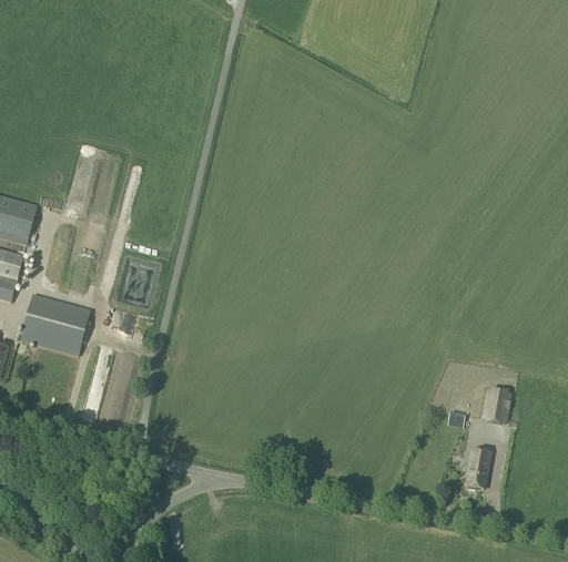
[(0,235),(27,243),(38,203),(0,193),(0,235)]
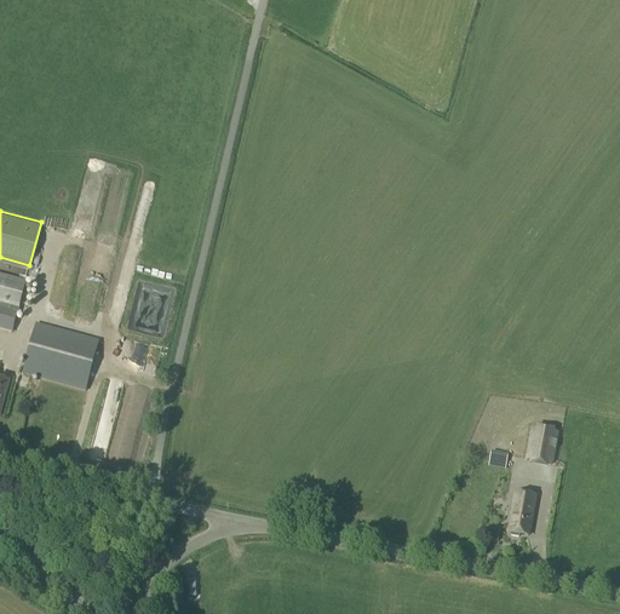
[(190,276),(191,264),(183,264),(182,275),(190,276)]
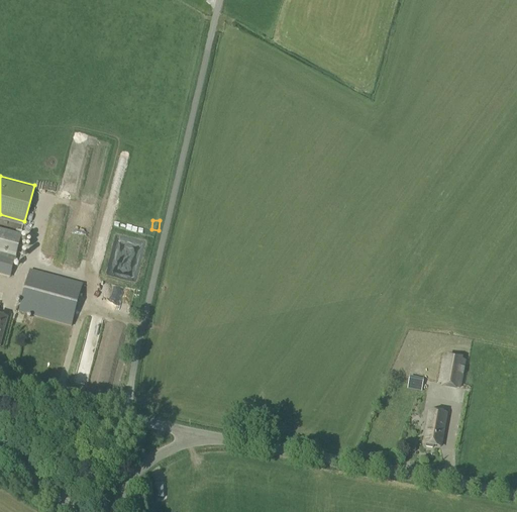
[(20,231),(0,225),(0,270),(9,273),(14,256),(20,231)]
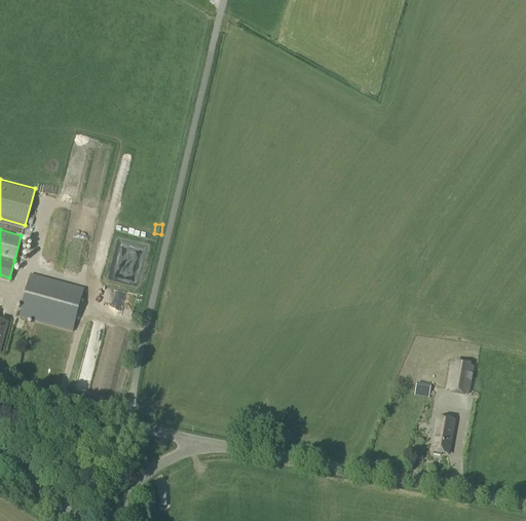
[(72,327),(83,285),(30,270),(19,312),(72,327)]
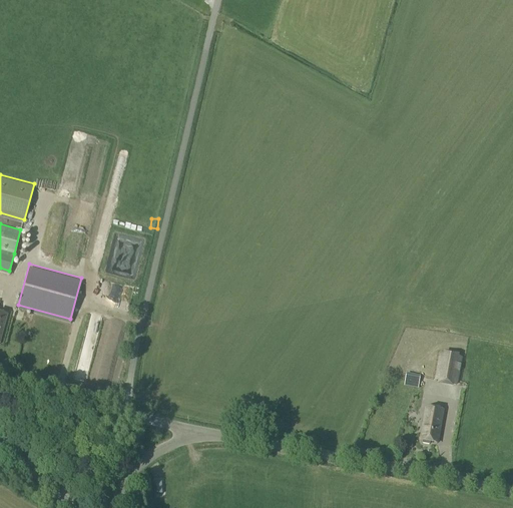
[(98,283),(103,294),(114,290),(109,279),(98,283)]
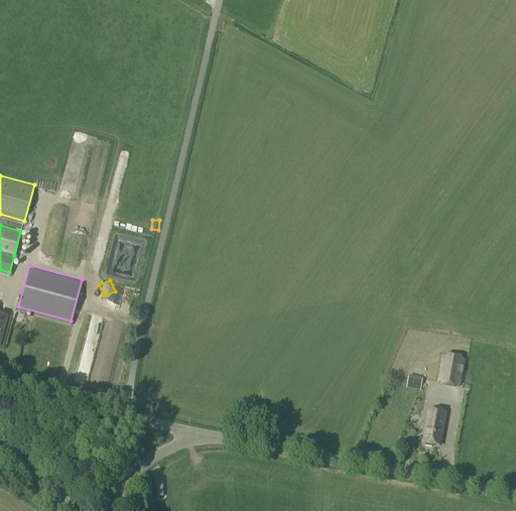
[(117,281),(115,290),(124,292),(126,283),(117,281)]
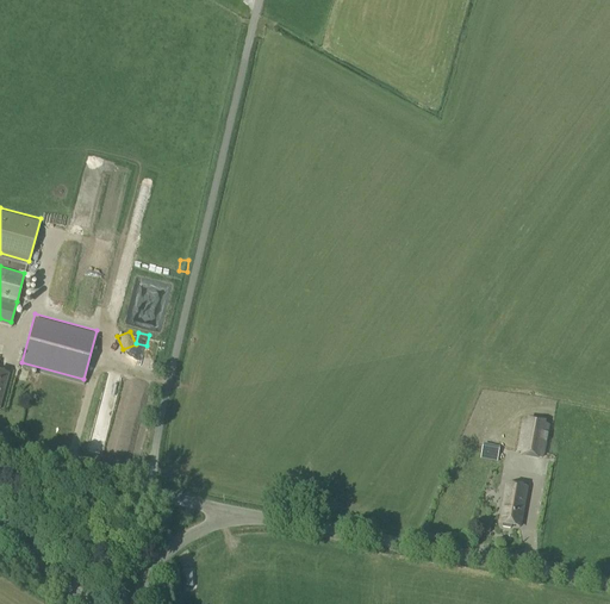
[(545,454),(551,421),(522,416),(516,449),(545,454)]
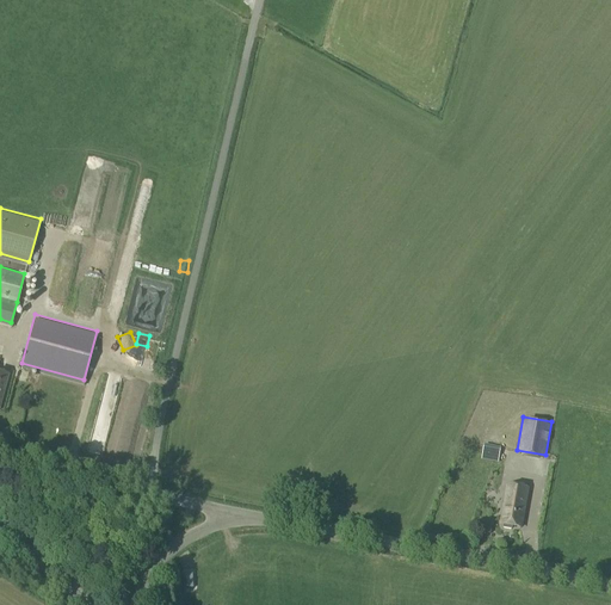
[(487,454),(503,456),(505,445),(488,442),(487,454)]
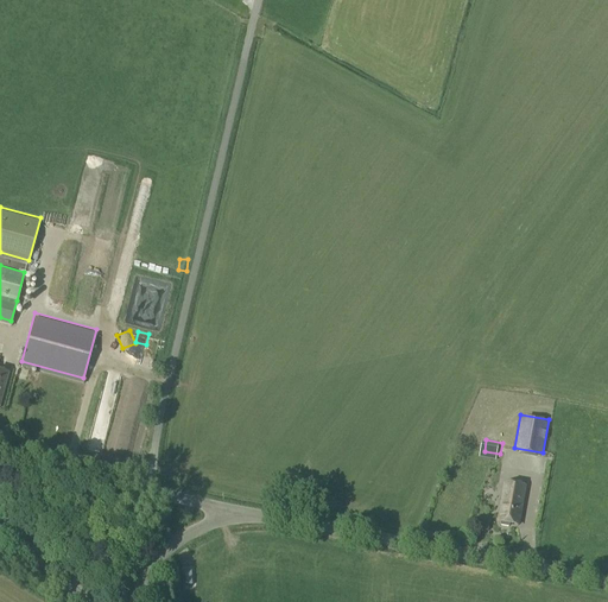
[(525,482),(505,479),(501,499),(504,499),(500,518),(501,518),(500,520),(508,521),(508,519),(518,520),(519,509),(518,509),(519,502),(521,502),(525,482)]
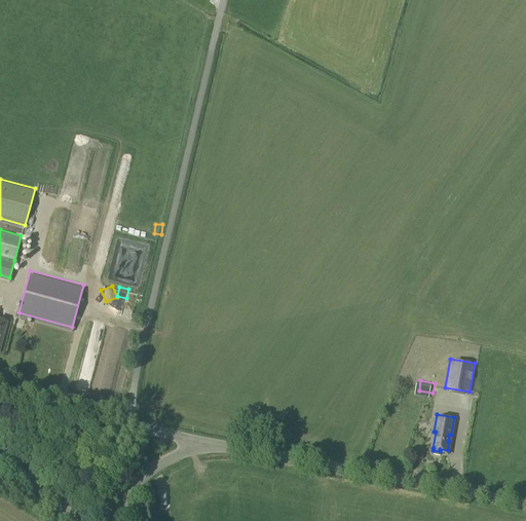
[(146,446),(147,440),(140,438),(139,445),(146,446)]
